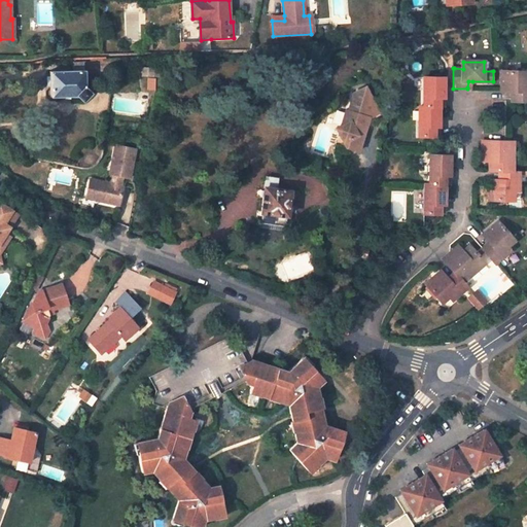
[(73,71),(49,71),(49,98),(78,97),(82,101),(90,94),(84,89),(84,70),(82,70),(82,63),(73,63),(73,71)]
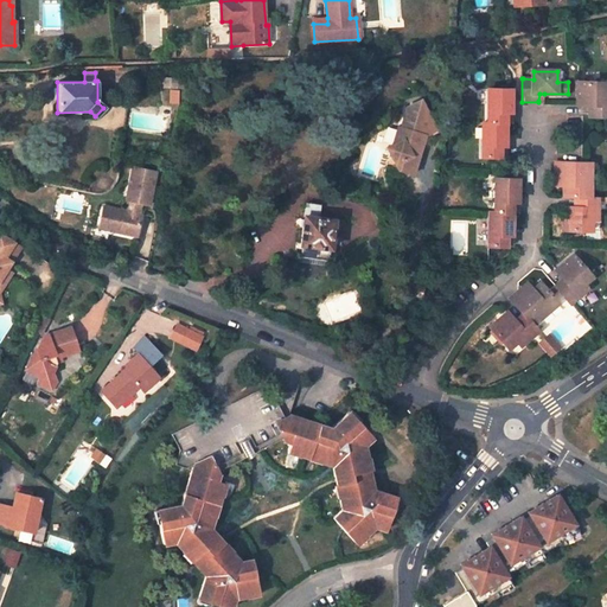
[(185,78),(165,78),(165,89),(185,89),(185,78)]
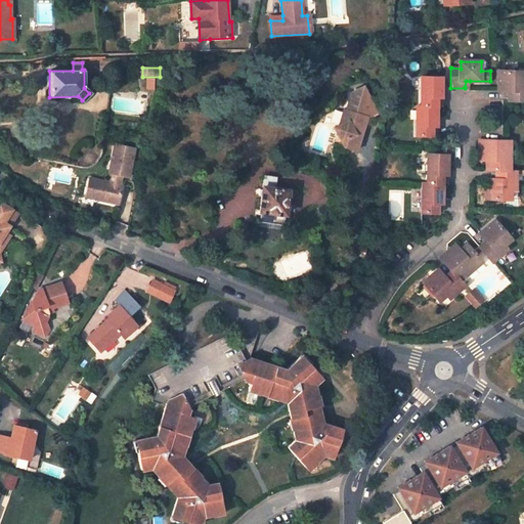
[(499,71),(498,71),(498,90),(508,91),(512,91),(512,100),(523,99),(523,80),(521,81),(519,79),(519,71),(499,71)]
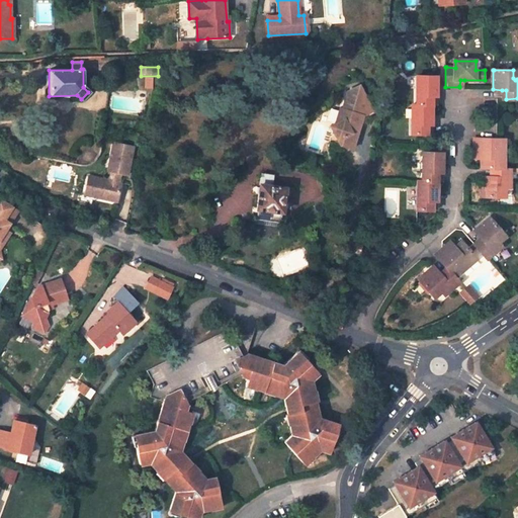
[(437,77),(417,76),(417,105),(432,105),(436,105),(437,77)]
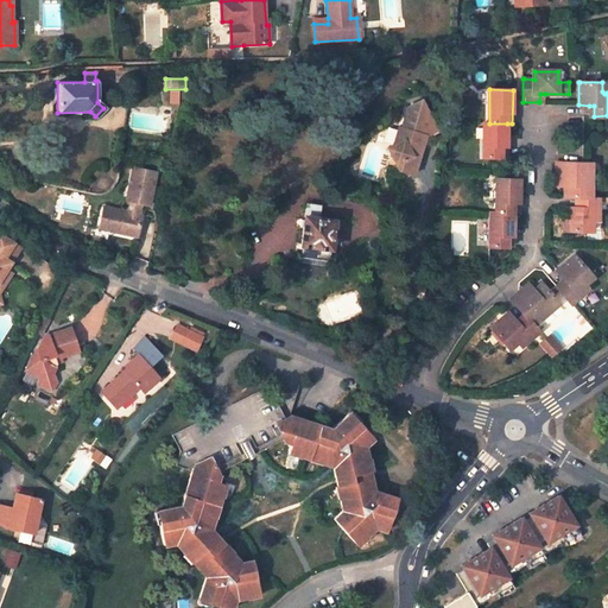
[(398,130),(392,149),(390,158),(394,172),(397,172),(412,178),(425,139),(436,134),(423,103),(409,109),(407,112),(401,131),(398,130)]
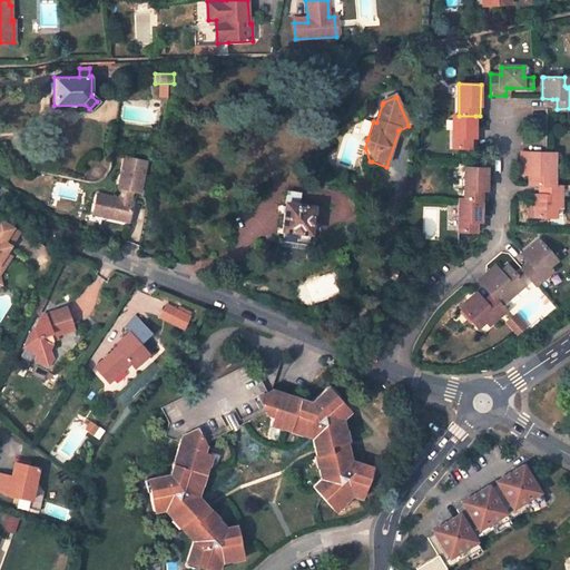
[(454,116),(454,147),(470,147),(475,147),(475,116),(459,116),(454,116)]
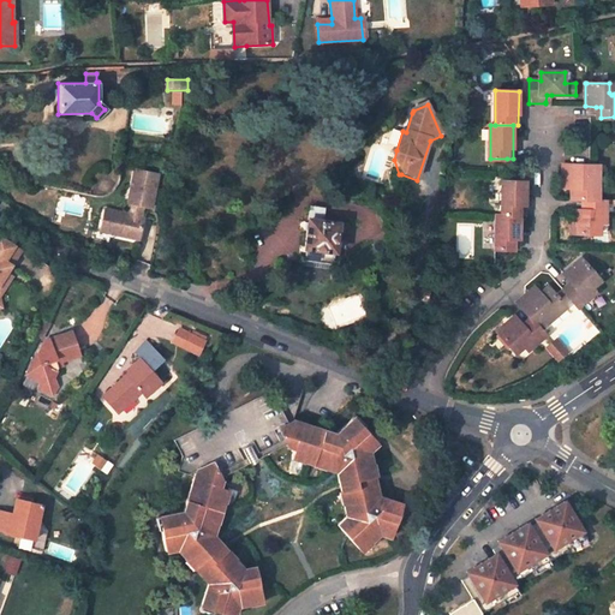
[(160,168),(136,165),(130,198),(132,199),(131,209),(108,206),(107,218),(118,219),(115,231),(143,236),(147,212),(142,212),(143,207),(145,207),(147,202),(155,203),(160,168)]
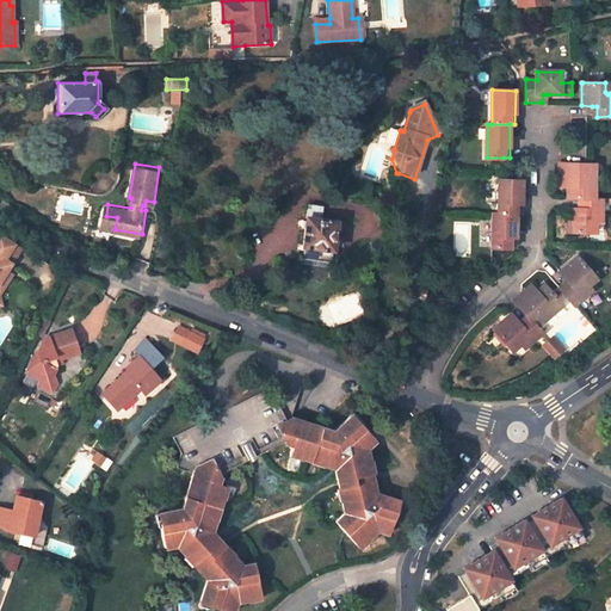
[(586,164),(560,164),(560,176),(568,176),(568,186),(568,197),(579,197),(584,198),(591,198),(592,164),(586,164)]
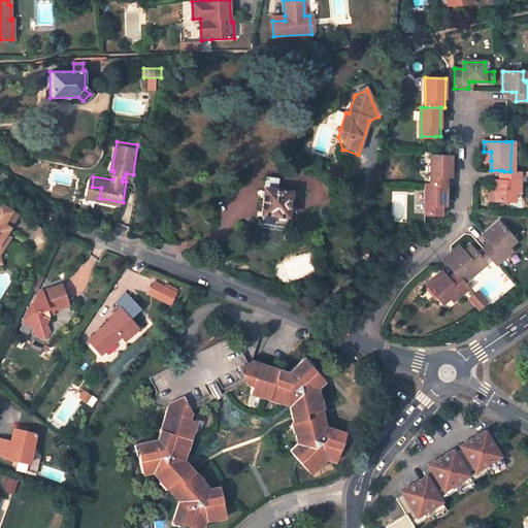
[(435,156),(432,156),(431,185),(447,185),(451,186),(452,156),(435,156)]
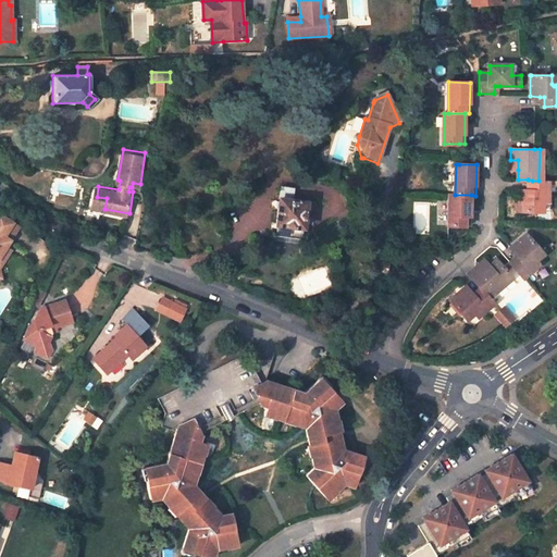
[(539,181),(532,181),(532,190),(528,190),(518,190),(518,211),(539,212),(539,205),(541,201),(548,202),(548,181),(539,181)]
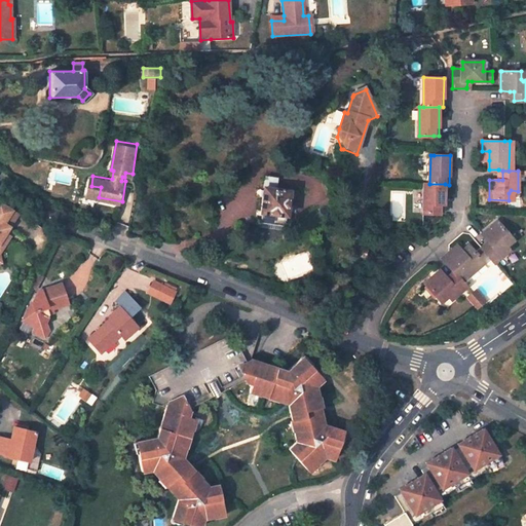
[(277,179),(265,178),(260,223),(285,227),(287,205),(288,205),(290,194),(289,194),(289,192),(275,191),(277,179)]
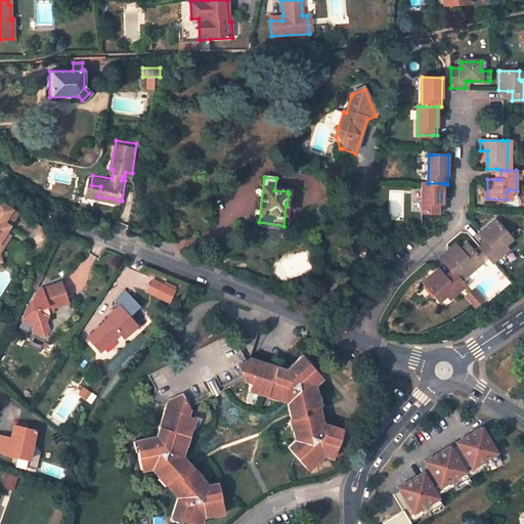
[(428,183),(423,183),(422,212),(423,212),(442,212),(443,183),(428,183)]
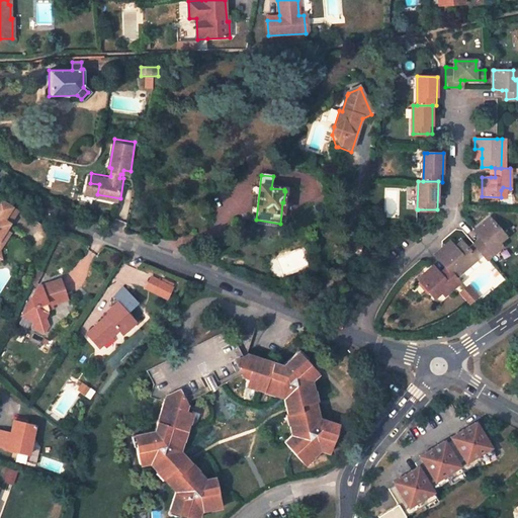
[(99,184),(90,183),(88,193),(97,194),(99,184)]
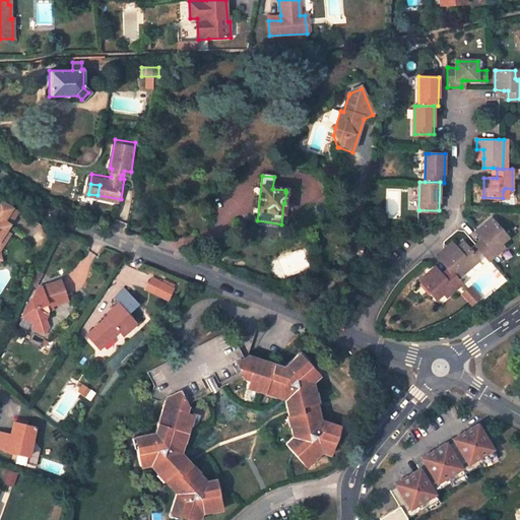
[(17,210),(0,199),(0,258),(1,259),(0,253),(0,238),(5,230),(17,210)]
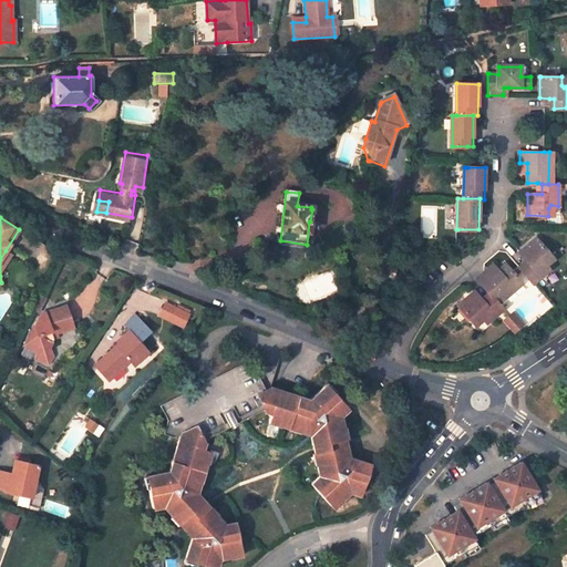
[(536,239),(519,253),(526,260),(529,264),(523,270),(534,282),(548,270),(544,264),(544,260),(550,256),(536,239)]
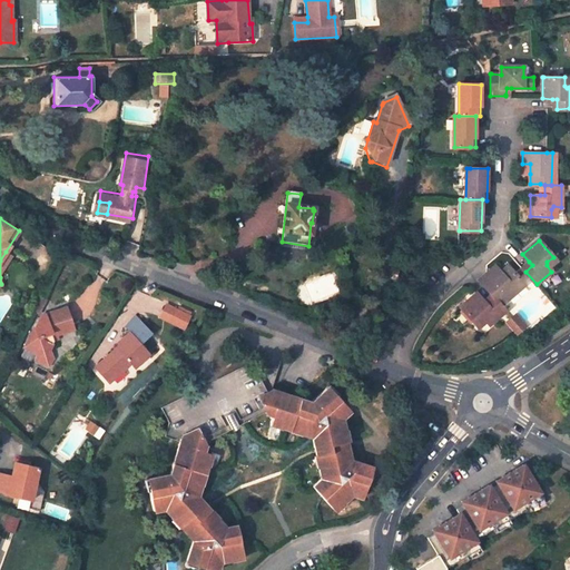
[(0,272),(11,255),(6,252),(0,261),(0,272)]
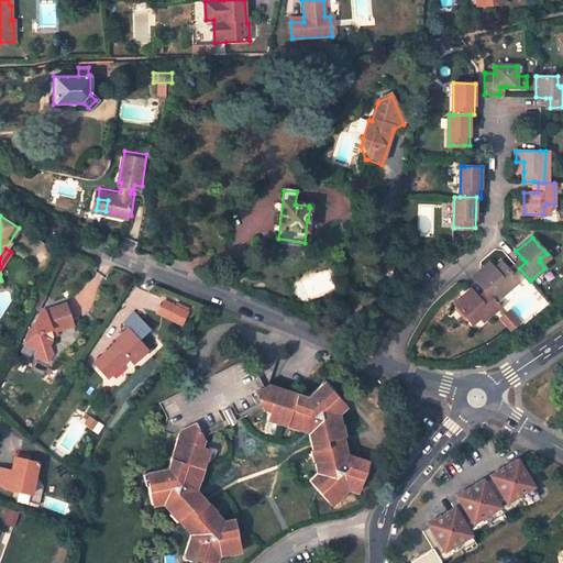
[(522,258),(516,265),(519,268),(526,262),(522,258)]
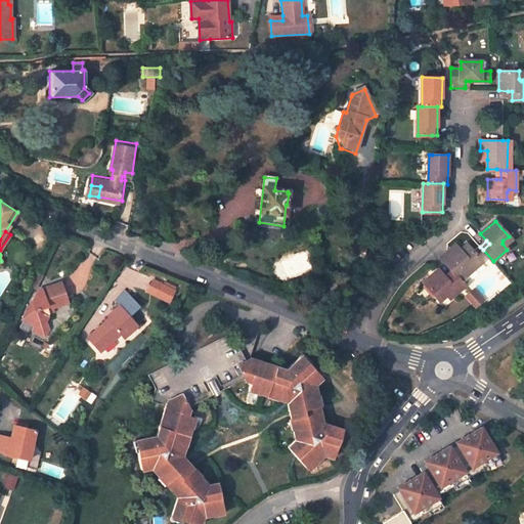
[(448,251),(441,257),(442,258),(452,270),(454,273),(460,278),(481,259),(468,245),(461,251),(454,257),(449,251),(448,251)]
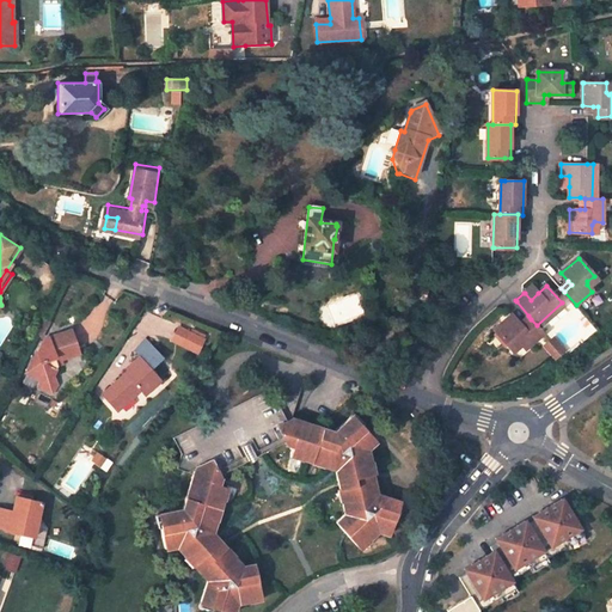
[(532,286),(525,293),(531,300),(538,293),(532,286)]
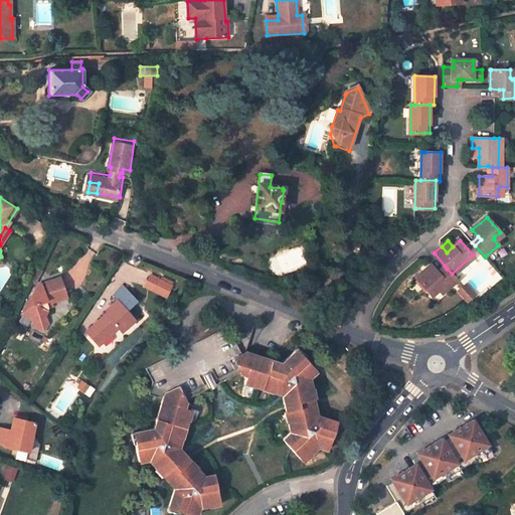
[(432,265),(416,278),(430,292),(435,288),(438,288),(443,293),(457,281),(458,281),(452,274),(447,269),(440,275),(438,272),(432,265)]
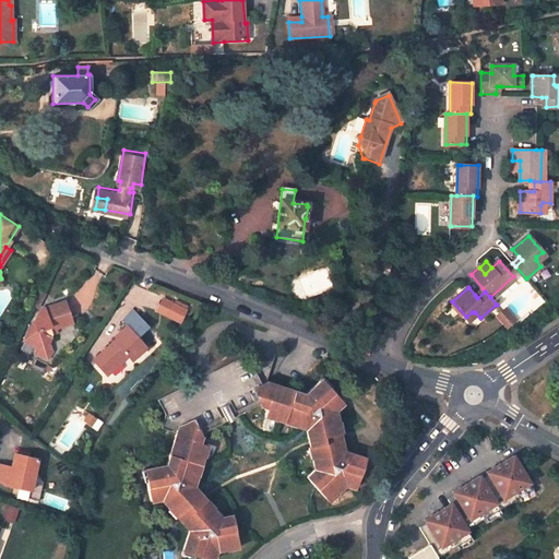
[(483,288),(475,295),(477,298),(485,292),(483,288)]
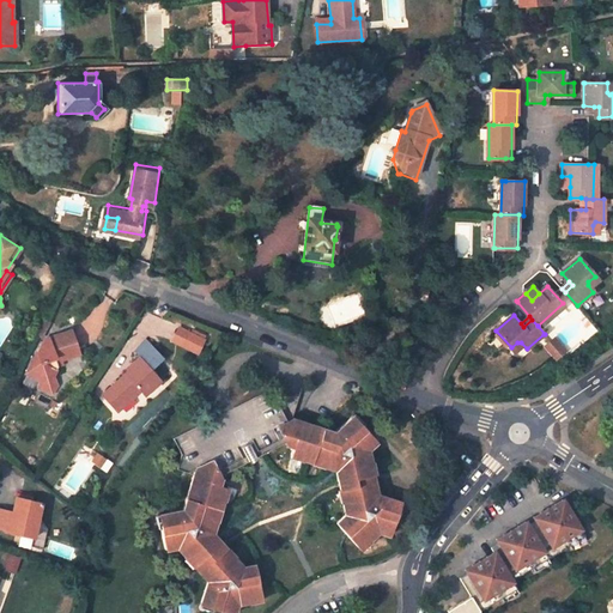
[(217,331),(192,322),(187,337),(212,345),(217,331)]
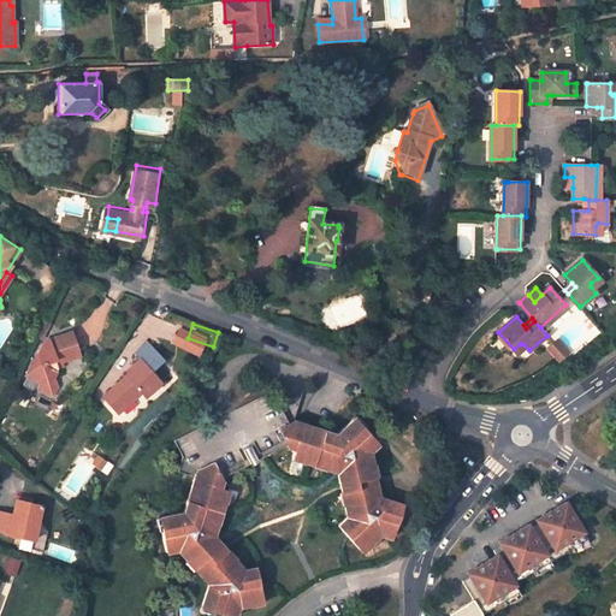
[(46,341),(28,375),(41,383),(49,386),(53,379),(59,367),(57,363),(61,361),(80,356),(72,333),(46,341)]
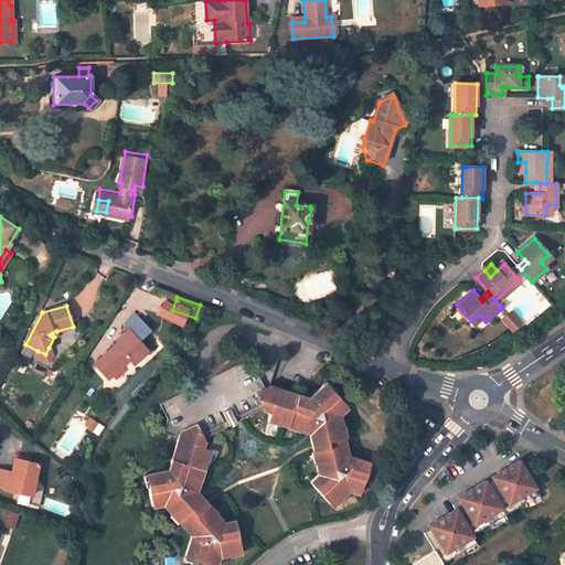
[(501,318),(512,331),(523,322),(513,309),(501,318)]
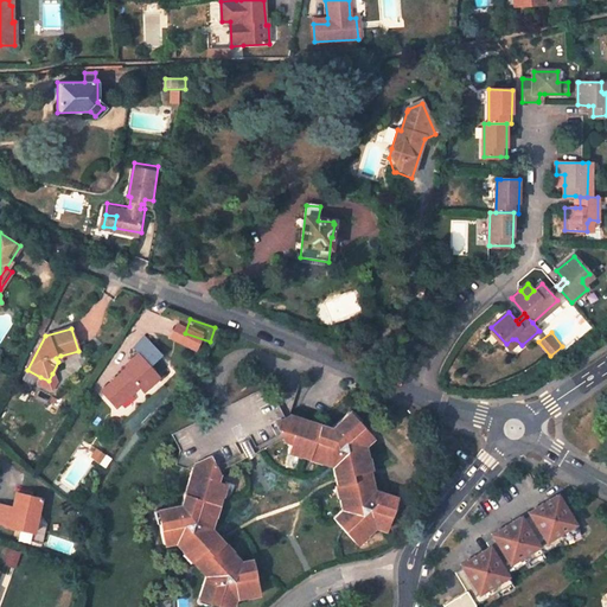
[(127,369),(102,390),(115,407),(139,385),(142,390),(159,376),(149,365),(163,356),(147,339),(134,347),(139,353),(125,365),(127,369)]
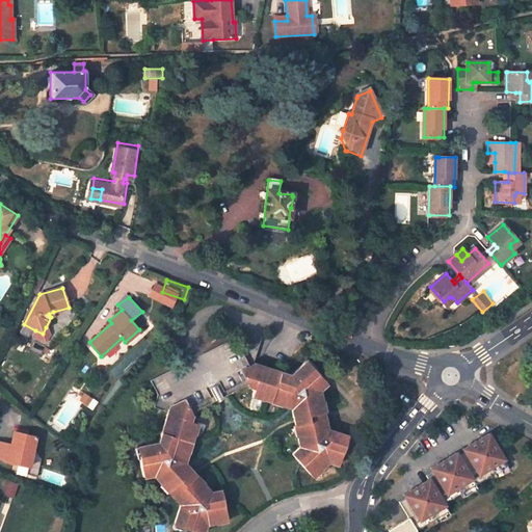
[(32,335),(45,341),(48,335),(46,327),(43,334),(35,330),(32,335)]
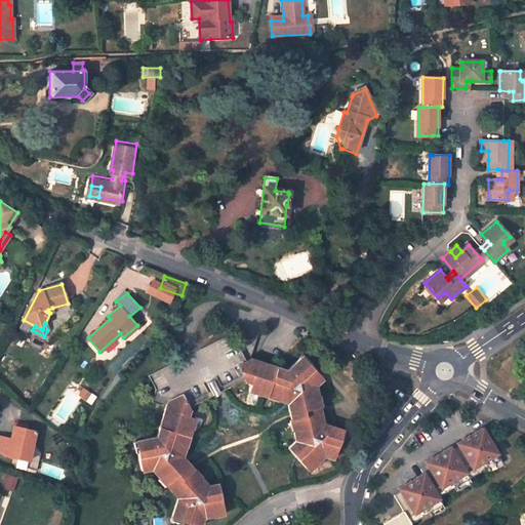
[(187,404),(212,391),(211,389),(218,385),(219,388),(243,376),(244,378),(246,379),(246,380),(247,380),(249,381),(249,382),(258,387),(257,392),(266,395),(267,393),(275,396),(275,397),(284,401),(288,419),(290,419),(292,429),(291,430),(293,440),(285,448),(303,467),(311,459),(313,461),(322,454),(331,457),(337,440),(335,436),(337,430),(320,423),(317,405),(313,406),(311,396),(314,395),(312,385),(320,375),(299,356),(285,369),(248,356),(244,358),(237,344),(234,345),(228,332),(147,370),(152,384),(149,395),(162,400),(168,396),(155,432),(135,436),(140,465),(152,462),(158,471),(160,469),(167,477),(165,478),(177,492),(171,510),(177,512),(180,517),(197,523),(201,514),(211,511),(211,509),(223,507),(217,481),(207,482),(200,474),(198,475),(192,468),(194,466),(183,452),(185,441),(183,440),(186,431),(188,432),(191,423),(187,421),(190,412),(187,410),(188,408),(188,407),(188,405),(187,404)]
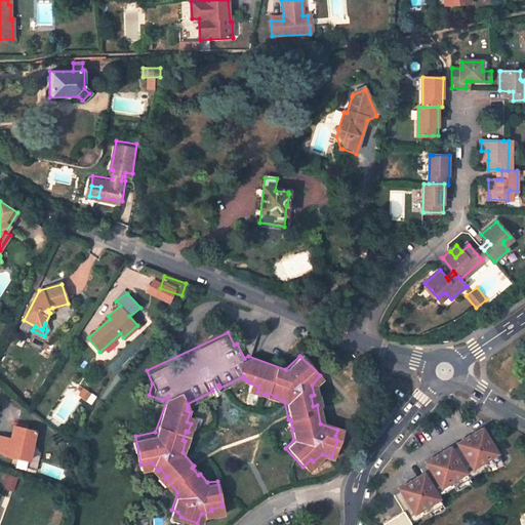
[(79,395),(89,401),(93,394),(83,388),(79,395)]
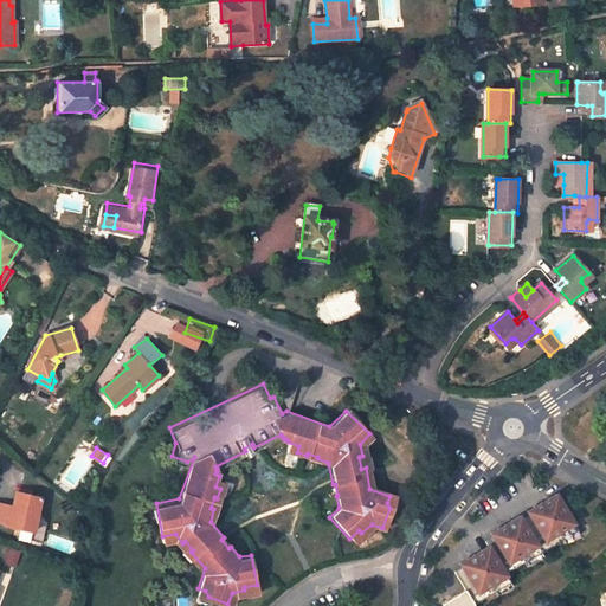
[(13,505),(0,502),(0,521),(6,523),(5,526),(33,532),(42,497),(31,495),(32,492),(17,489),(13,505)]
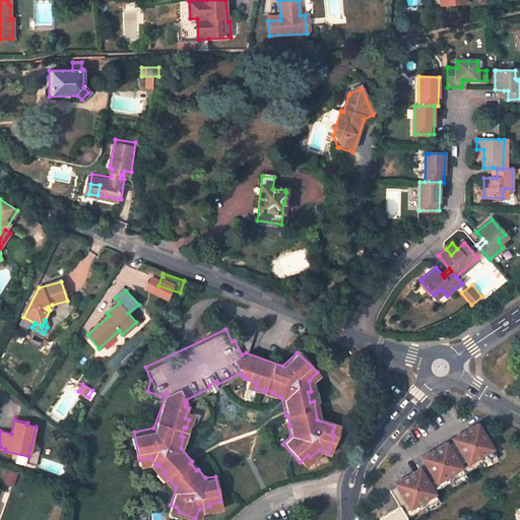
[(495,454),(476,424),(452,439),(454,441),(447,445),(446,443),(421,457),(424,460),(416,464),(419,468),(395,482),(396,485),(390,490),(399,505),(380,517),(381,519),(402,519),(437,500),(433,492),(495,454)]
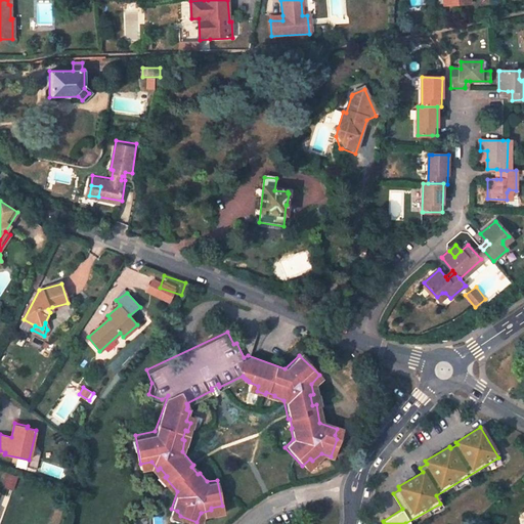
[(13,489),(17,476),(6,473),(2,486),(13,489)]
